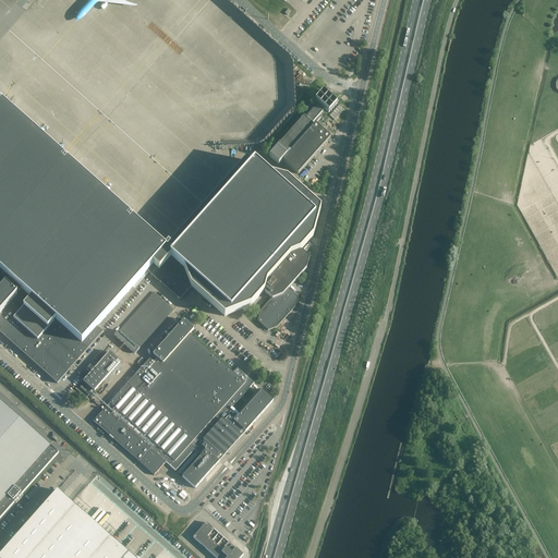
[(314,125),(312,124),(324,110),(328,114),(338,104),(323,91),(314,100),(317,105),(314,109),(305,118),(304,117),(303,118),(302,118),(301,119),(301,120),(280,143),(279,143),(279,144),(268,156),(279,165),(282,160),(299,174),(330,138),(315,124),(314,125)]
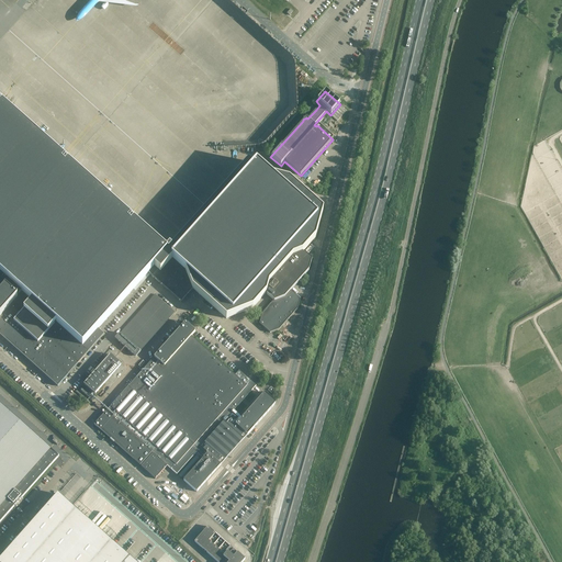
[(0,102),(0,335),(57,386),(104,335),(98,329),(148,273),(168,251),(0,102)]
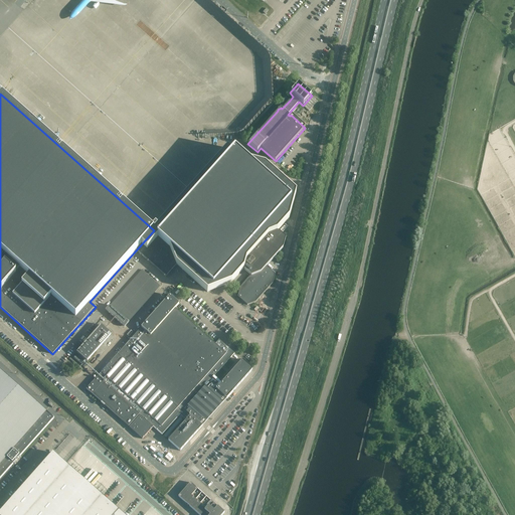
[(305,107),(309,111),(318,102),(313,98),(305,107)]
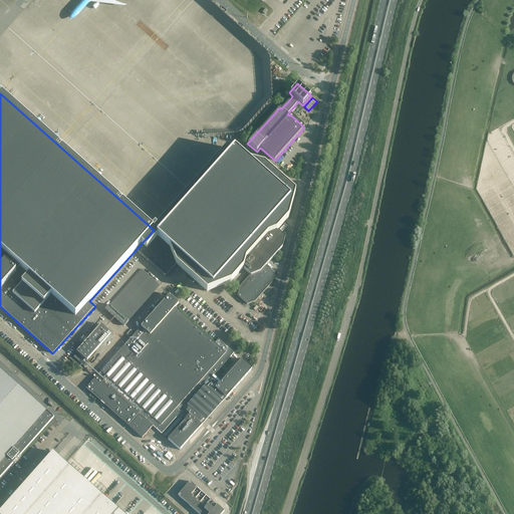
[(288,218),(292,201),(295,193),(282,182),(264,165),(247,161),(245,159),(240,155),(237,152),(234,149),(231,153),(227,149),(180,201),(169,213),(154,230),(136,250),(140,253),(143,255),(146,258),(147,259),(166,276),(176,264),(207,291),(214,289),(231,282),(243,268),(244,269),(244,270),(248,274),(250,275),(240,287),(237,296),(242,301),(247,304),(249,304),(255,301),(258,298),(272,282),(274,273),(273,273),(265,266),(271,260),(282,247),(285,238),(282,236),(278,232),(277,232),(276,231),(288,218)]
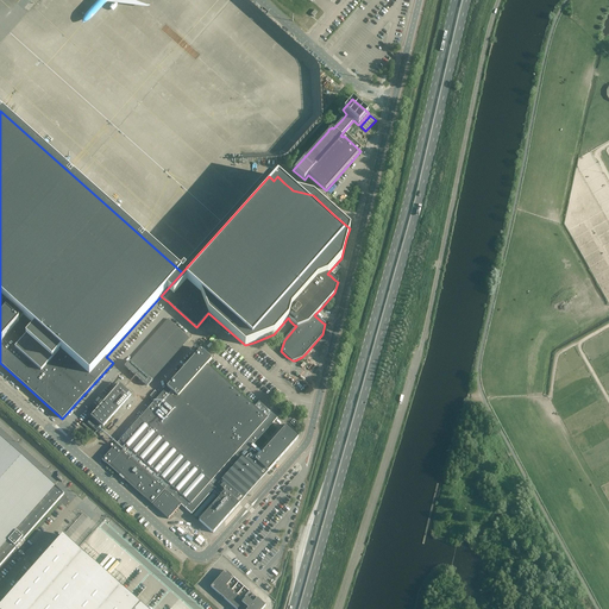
[(189,339),(168,319),(125,366),(148,387),(189,339)]
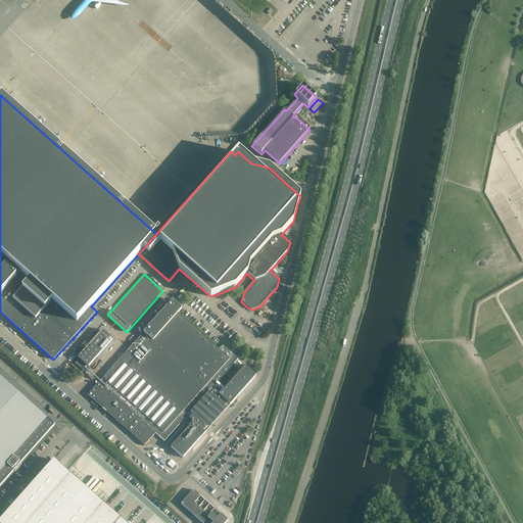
[(173,300),(88,395),(131,433),(141,421),(142,422),(131,434),(144,445),(155,433),(164,441),(183,421),(189,426),(171,447),(183,458),(256,375),(246,366),(225,389),(218,382),(238,359),(223,345),(219,349),(178,313),(182,308),(173,300)]
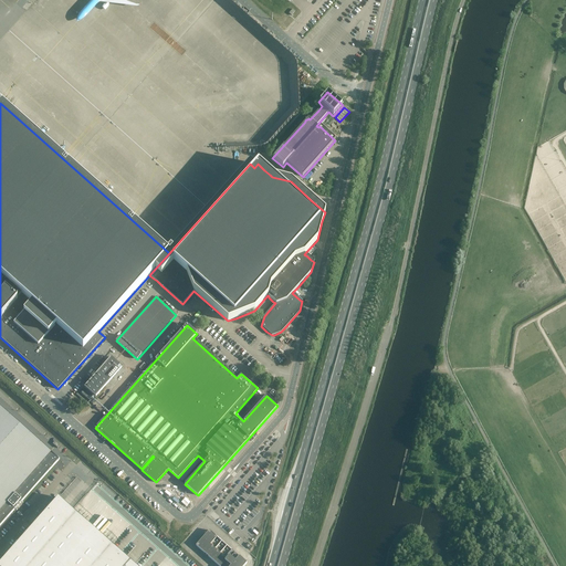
[(95,398),(106,386),(123,367),(111,357),(84,387),(95,398)]
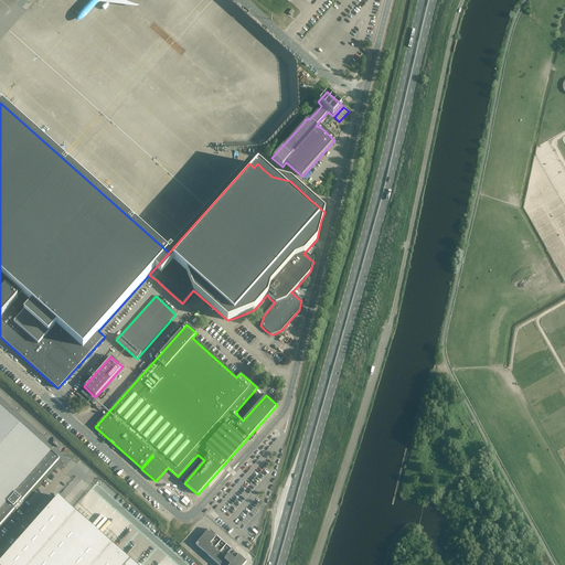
[(93,398),(83,391),(81,393),(89,402),(93,398)]
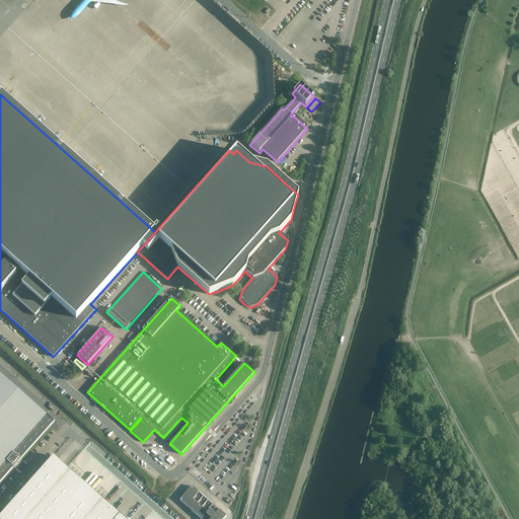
[(71,361),(70,362),(82,373),(83,371),(71,361)]
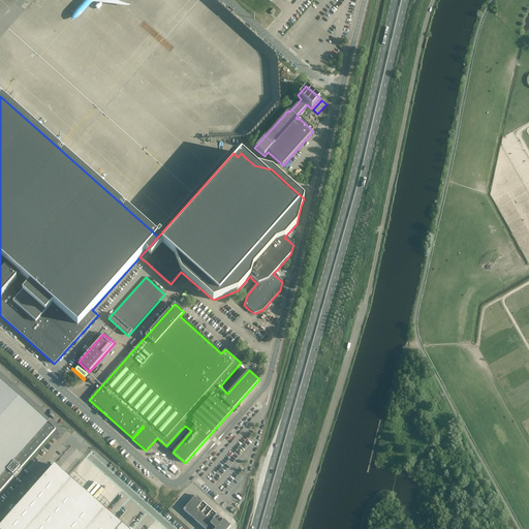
[(0,491),(17,473),(55,430),(0,381),(0,491)]
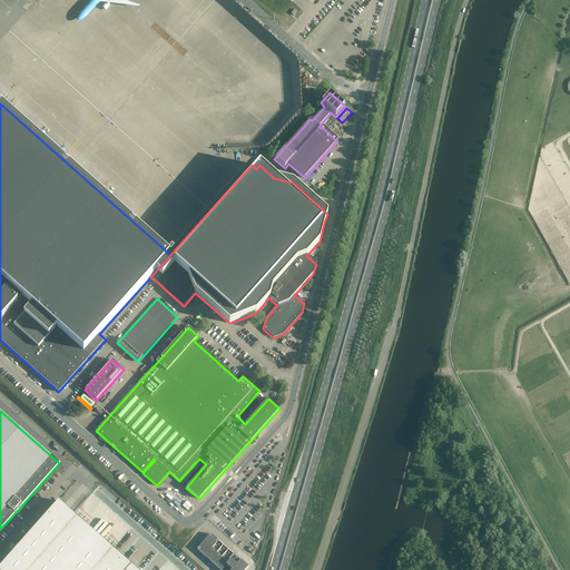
[(136,569),(121,557),(59,501),(0,567),(0,569),(136,569)]
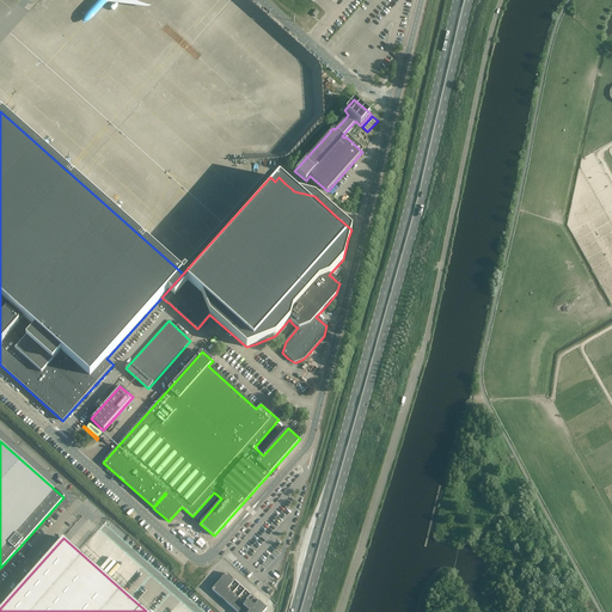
[(264,611),(267,610),(254,598),(255,597),(234,579),(233,580),(226,574),(212,589),(237,611),(264,611)]
